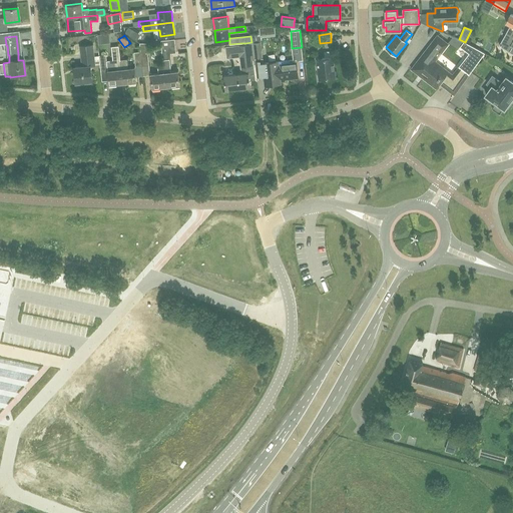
[(454,94),(485,53),(465,42),(463,41),(460,46),(469,52),(452,75),(434,61),(447,44),(437,36),(412,69),(436,87),(439,83),(454,94)]
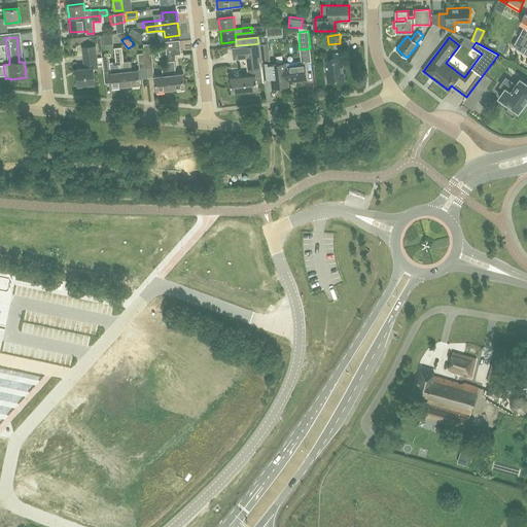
[(167,56),(181,54),(179,40),(166,42),(167,56)]
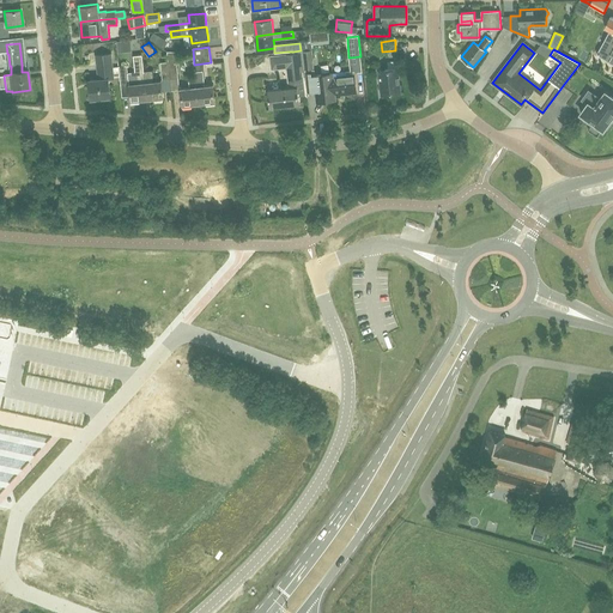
[(311,49),(302,50),(304,71),(314,70),(311,49)]
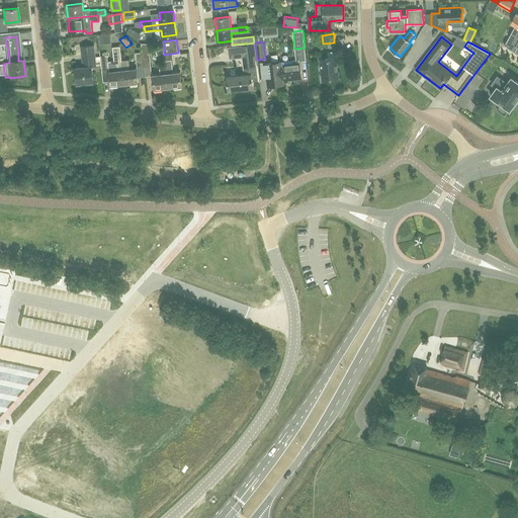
[(254,42),(248,44),(248,46),(241,47),(245,74),(227,77),(228,90),(253,87),(252,73),(257,73),(255,61),(256,60),(257,60),(255,42),(254,42)]
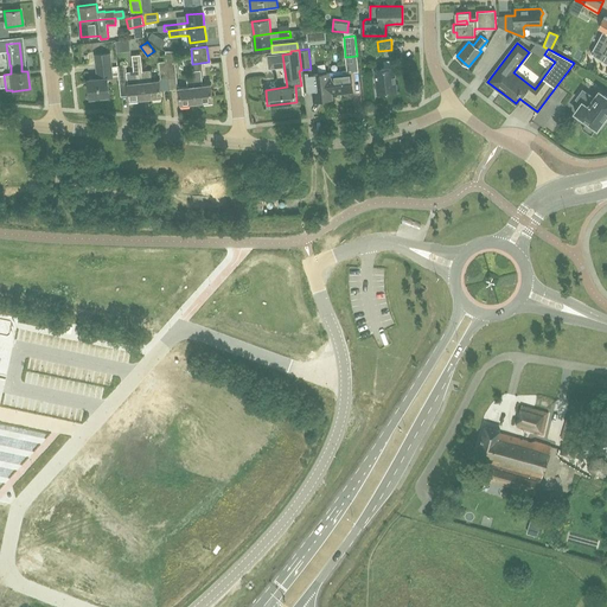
[(166,51),(167,61),(168,78),(177,77),(174,51),(166,51)]
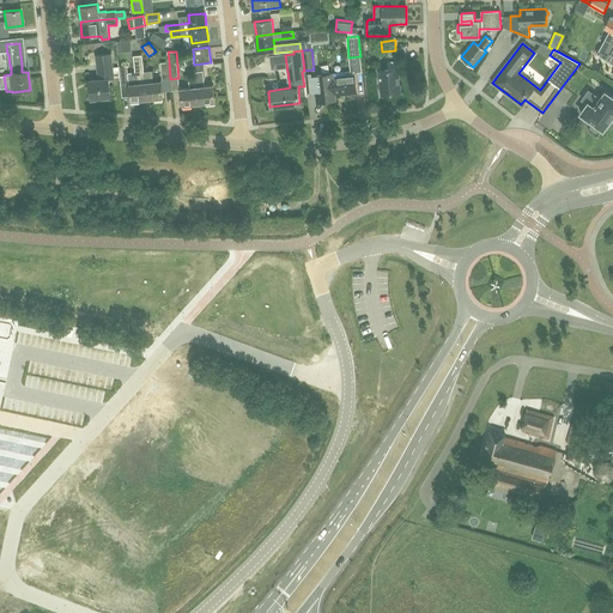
[(111,68),(111,64),(110,54),(96,55),(98,73),(99,79),(89,80),(90,99),(92,99),(92,101),(99,101),(98,98),(110,97),(109,79),(113,78),(111,68)]
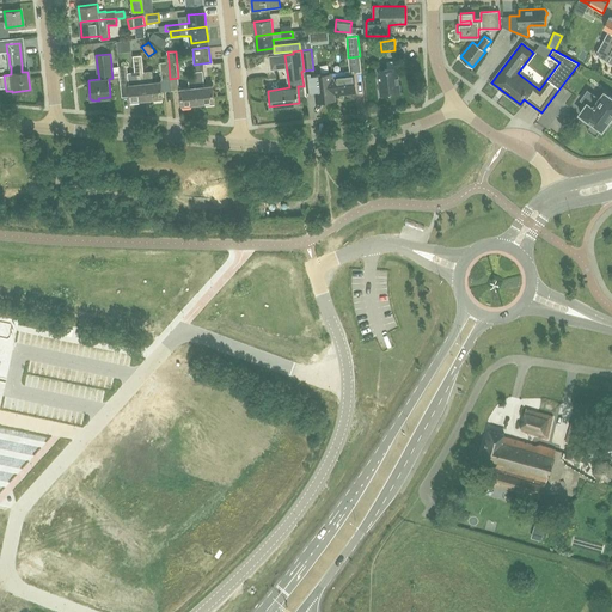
[(129,84),(130,102),(130,104),(139,103),(139,101),(147,99),(144,72),(142,55),(134,56),(136,73),(136,84),(129,84)]
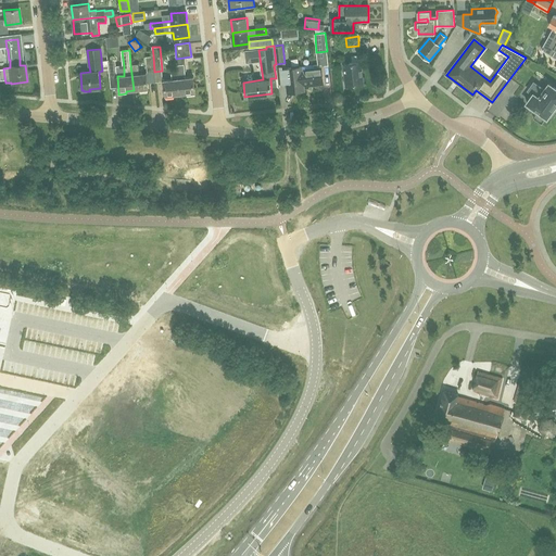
[(153,55),(146,57),(147,73),(154,72),(153,55)]
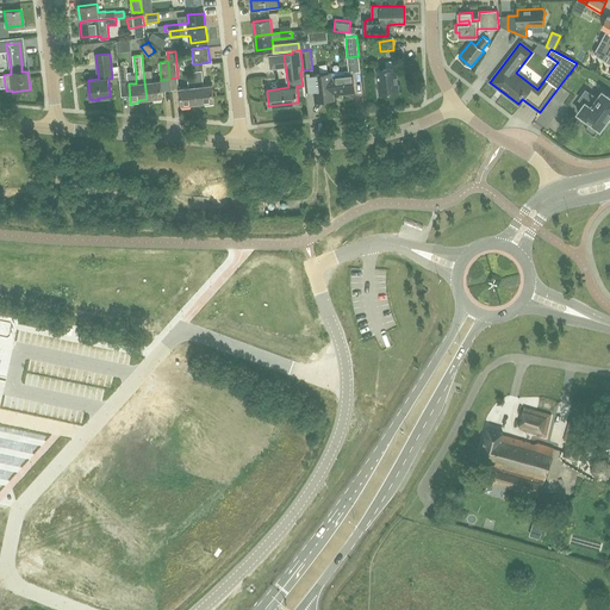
[(120,82),(129,82),(126,66),(118,67),(118,68),(118,70),(119,78),(120,82)]
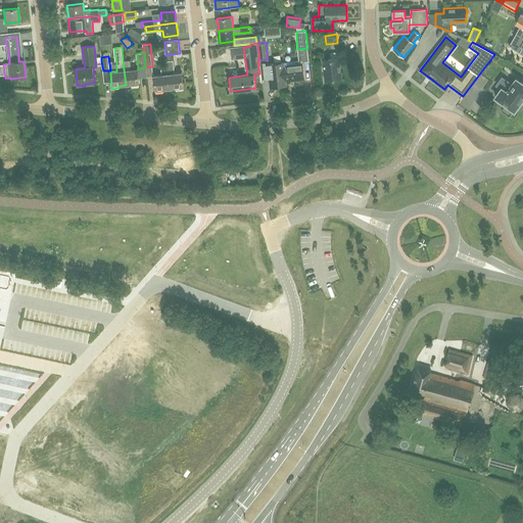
[(326,81),(341,79),(339,57),(323,59),(326,81)]
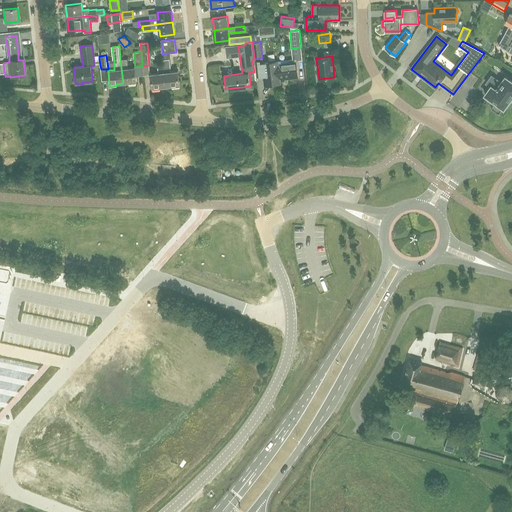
[(120,60),(123,83),(128,83),(129,83),(129,85),(136,84),(136,82),(135,76),(134,68),(132,68),(128,69),(127,59),(120,60)]
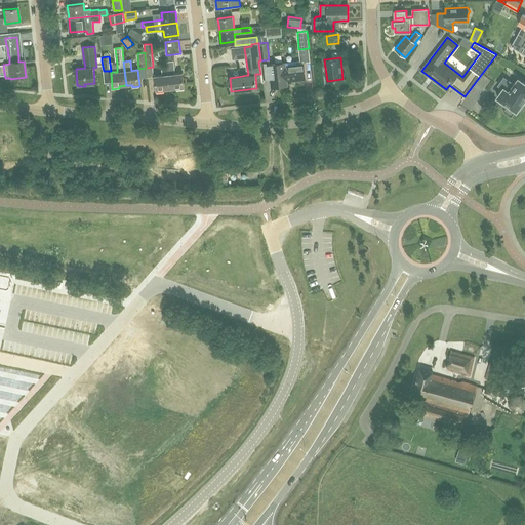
[(167,69),(170,89),(176,88),(176,90),(185,89),(183,73),(174,74),(173,61),(167,62),(167,69)]
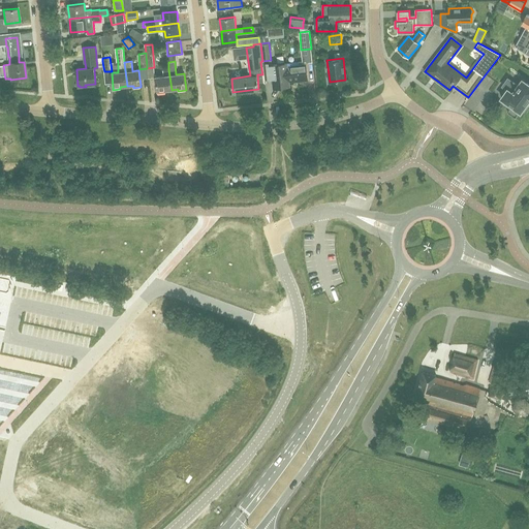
[(288,82),(307,80),(305,63),(287,65),(288,82)]
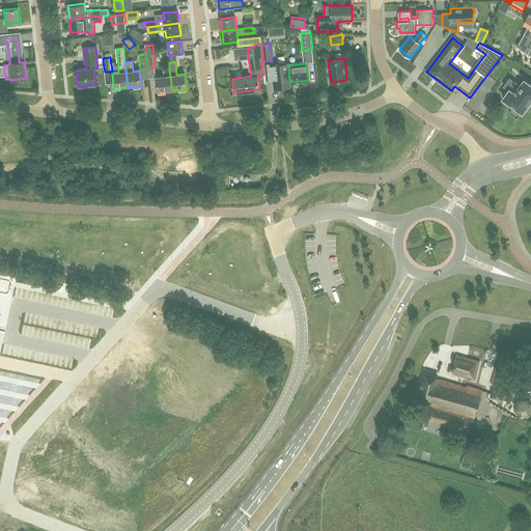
[(290,86),(289,82),(288,65),(287,64),(270,66),(271,71),(273,71),(275,88),(290,86)]
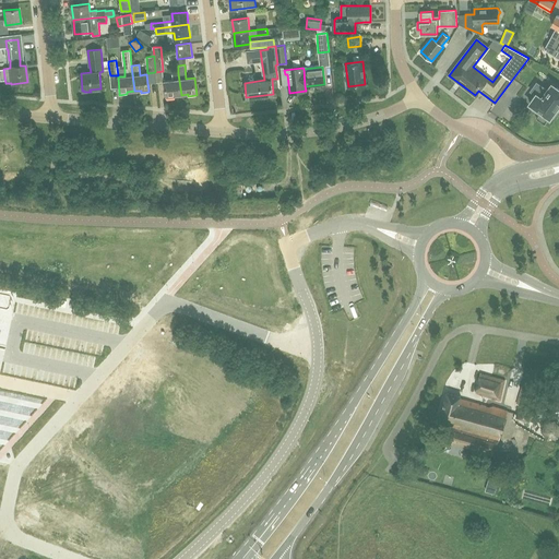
[(175,95),(181,95),(178,73),(173,73),(173,80),(165,81),(165,82),(167,96),(167,98),(175,98),(175,95)]
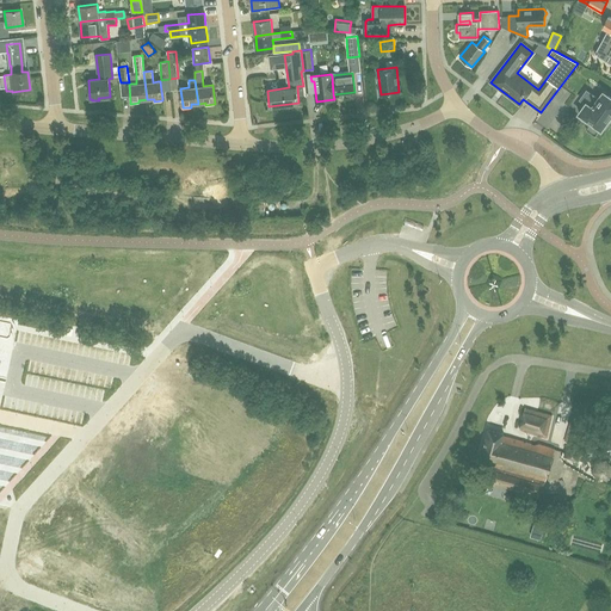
[(598,98),(586,90),(580,99),(586,103),(579,112),(584,116),(582,118),(590,124),(587,129),(596,135),(600,129),(603,127),(605,128),(610,123),(606,121),(610,113),(610,97),(603,91),(598,98)]
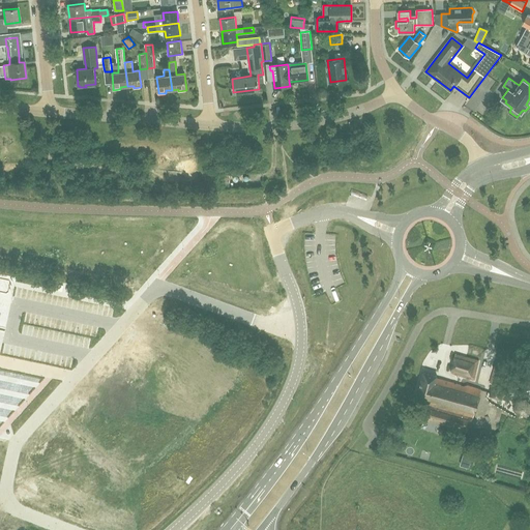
[(7,266),(7,275),(28,276),(28,266),(7,266)]
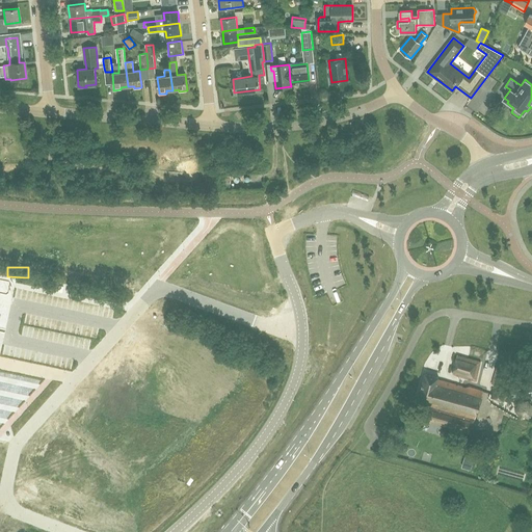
[(481,362),(457,354),(456,357),(455,357),(452,371),(453,371),(452,374),(476,381),(481,362)]
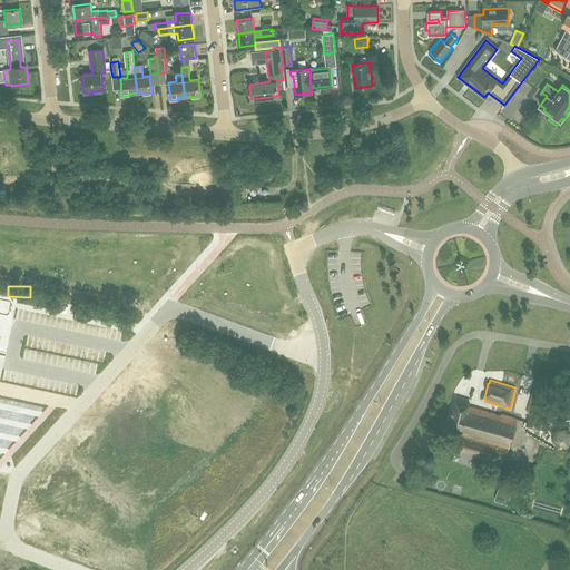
[(546,400),(531,395),(527,412),(530,413),(527,426),(543,431),(550,410),(569,414),(569,405),(560,403),(559,406),(552,404),(551,405),(549,404),(544,401),(546,400)]
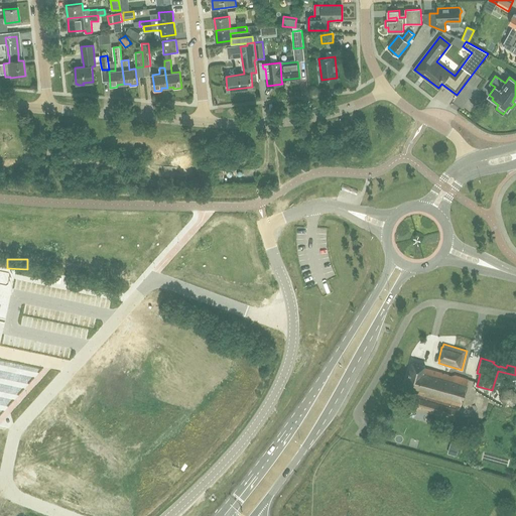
[(434,414),(446,374),(424,368),(425,366),(412,362),(404,390),(417,394),(413,408),(434,414)]
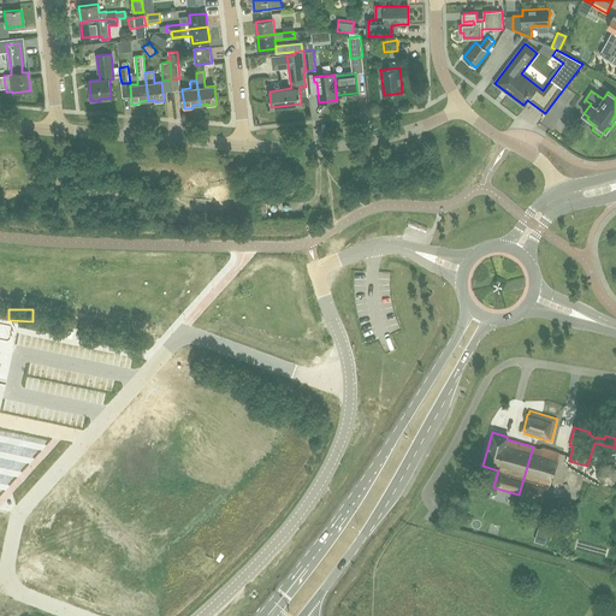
[(539,448),(533,446),(519,495),(545,502),(560,452),(543,448),(539,448)]
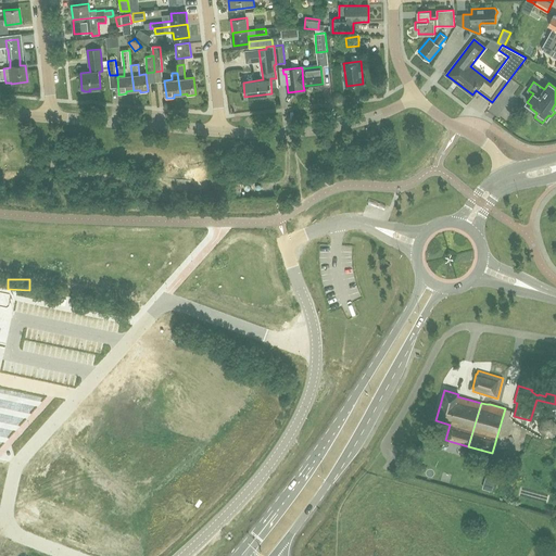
[(545,437),(554,434),(555,429),(555,425),(554,421),(551,419),(542,421),(539,430),(545,437)]
